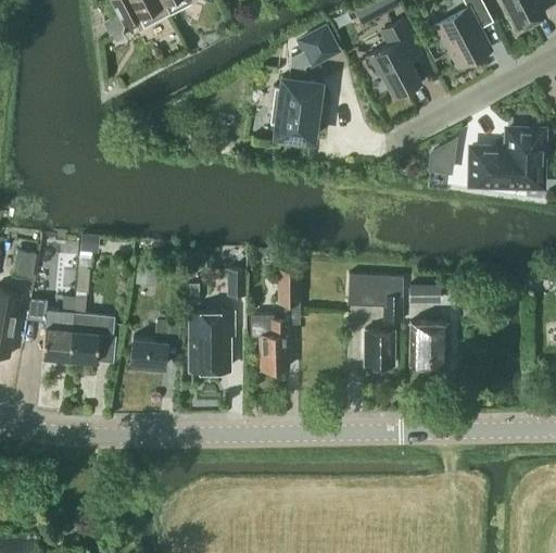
[(168,15),(160,0),(111,0),(124,23),(137,16),(143,28),(168,15)]
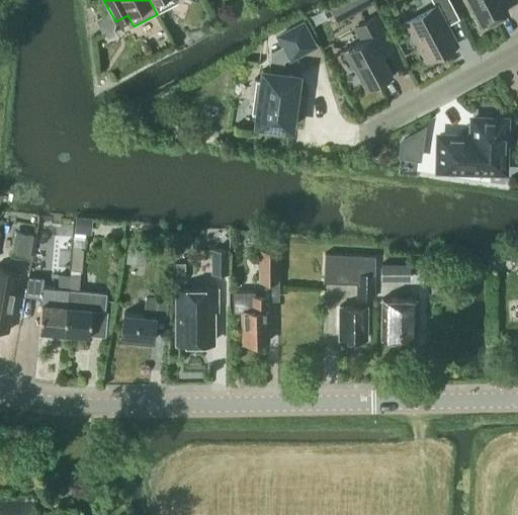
[(149,0),(157,14),(179,2),(179,0),(149,0)]
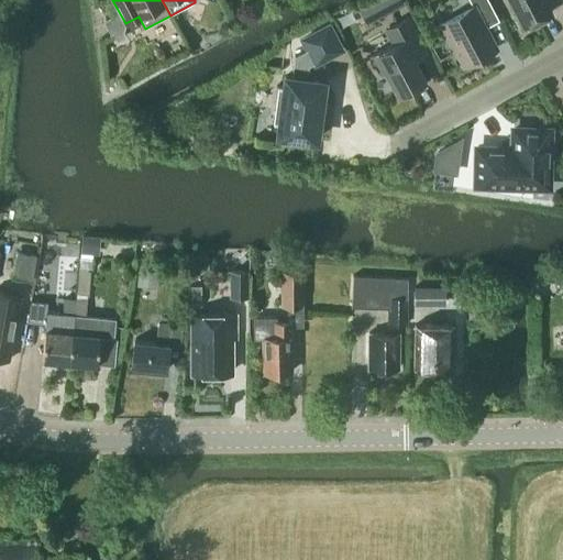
[(399,0),(384,0),(388,9),(401,2),(399,0)]
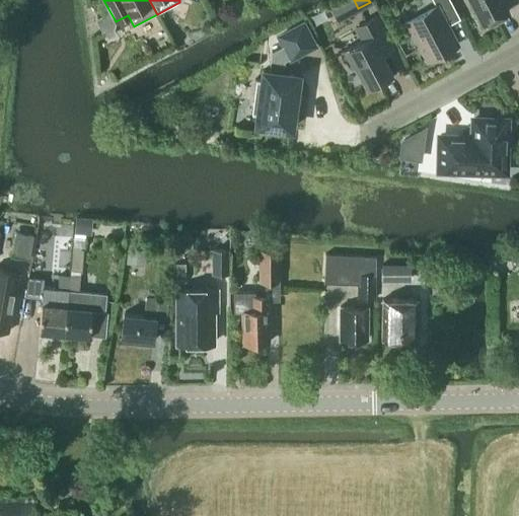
[(431,0),(436,9),(408,24),(427,62),(457,46),(443,19),(456,13),(448,0),(431,0)]
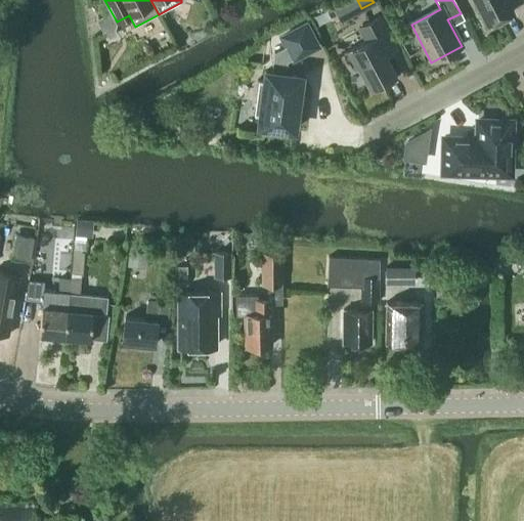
[(474,0),(488,27),(513,14),(505,0),(474,0)]
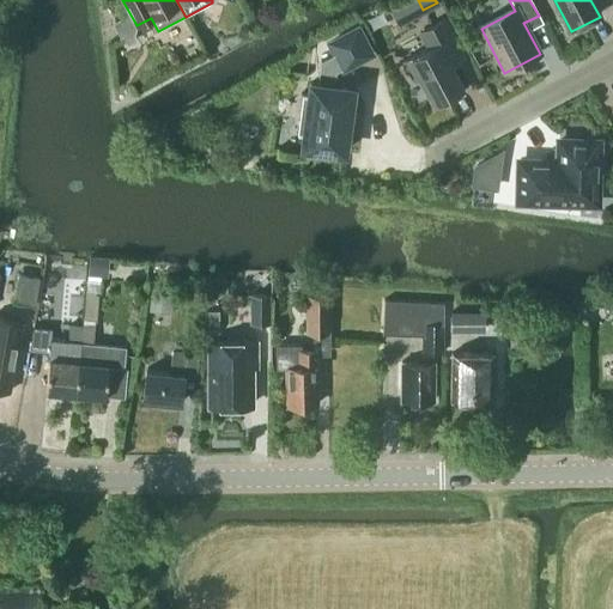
[(114,25),(117,34),(121,40),(123,38),(128,47),(137,42),(125,19),(116,23),(114,25)]
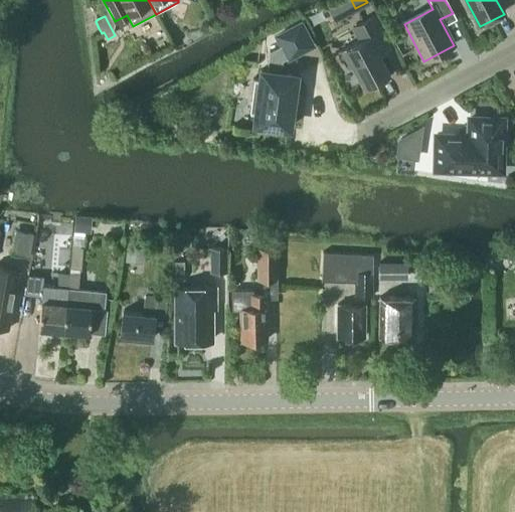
[(360,42),(339,53),(348,69),(353,67),(365,89),(373,83),(375,88),(390,79),(375,50),(387,44),(390,50),(391,50),(374,18),(353,29),(360,42)]
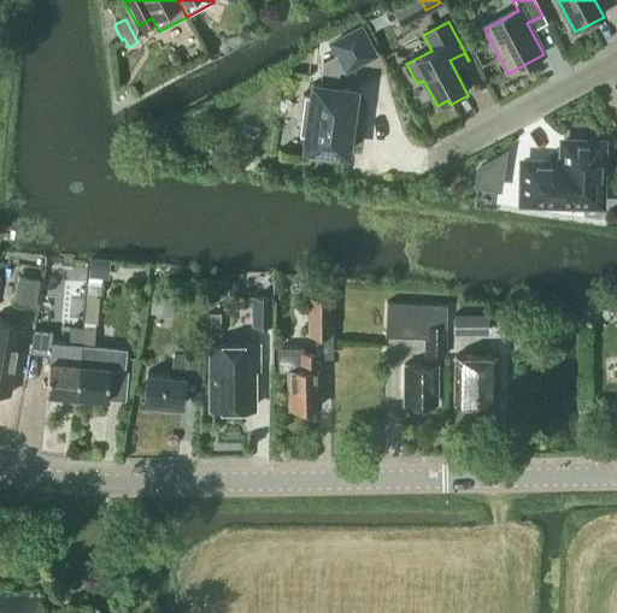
[(360,30),(333,45),(338,56),(323,64),(319,88),(315,87),(312,86),(312,88),(305,147),(304,149),(307,151),(307,149),(345,154),(344,155),(347,155),(347,153),(346,153),(354,94),(356,92),(352,92),(336,89),(339,75),(374,57),(360,30)]
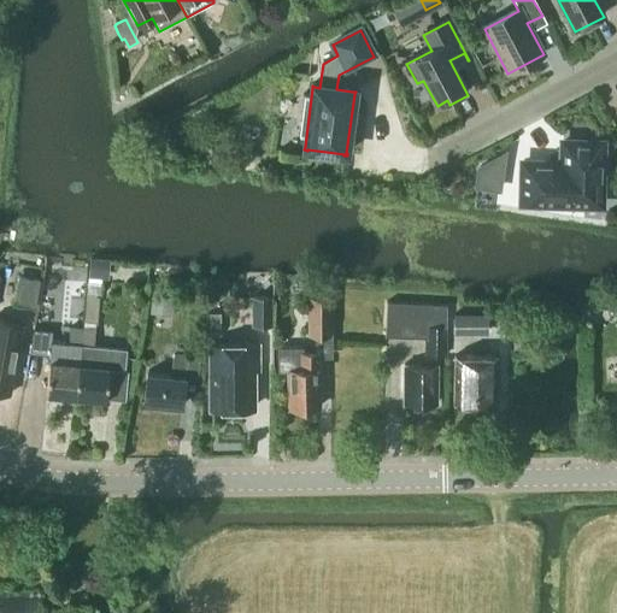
[(523,165),(522,201),(522,204),(583,205),(583,200),(599,201),(599,206),(600,206),(601,146),(563,145),(563,158),(554,165),(523,165)]
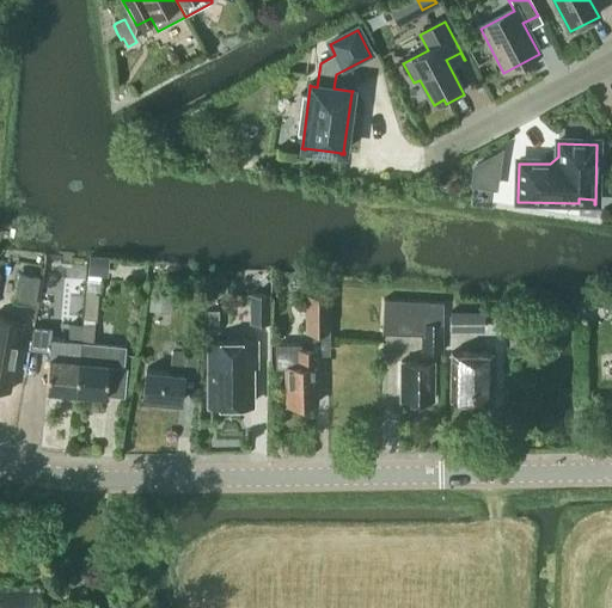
[(495,189),(500,155),(475,169),(472,186),(495,189)]
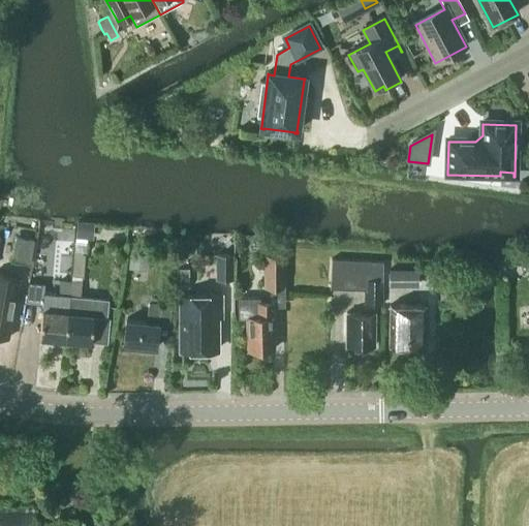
[(76,226),(75,243),(89,243),(89,226),(76,226)]
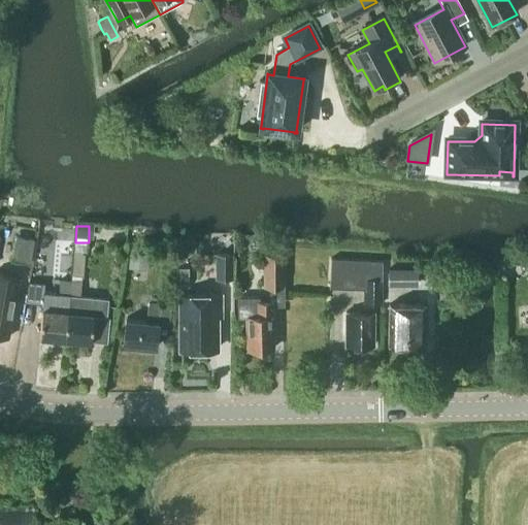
[(15,239),(11,262),(30,266),(34,242),(15,239)]
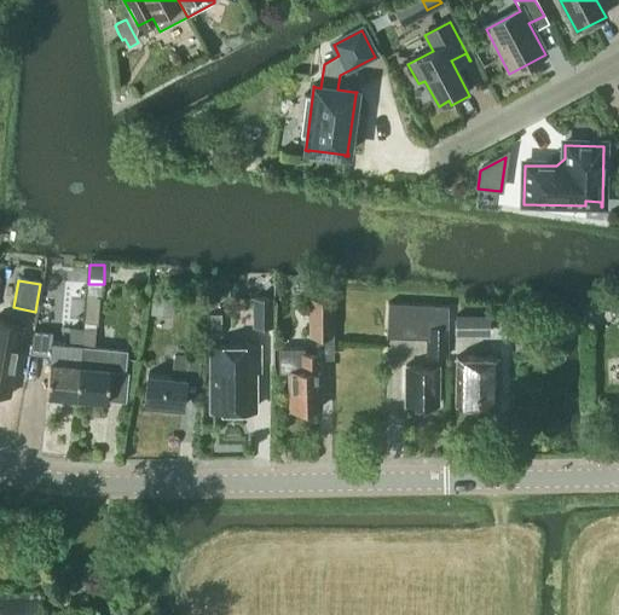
[(272,330),(273,301),(253,300),(253,311),(258,311),(258,330),(272,330)]
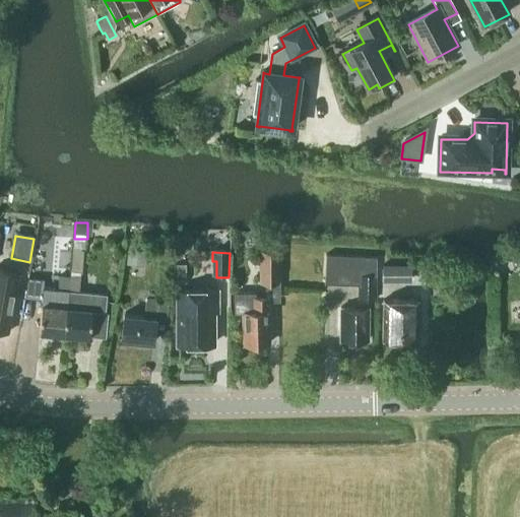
[(279,252),(260,252),(260,283),(279,283),(279,252)]
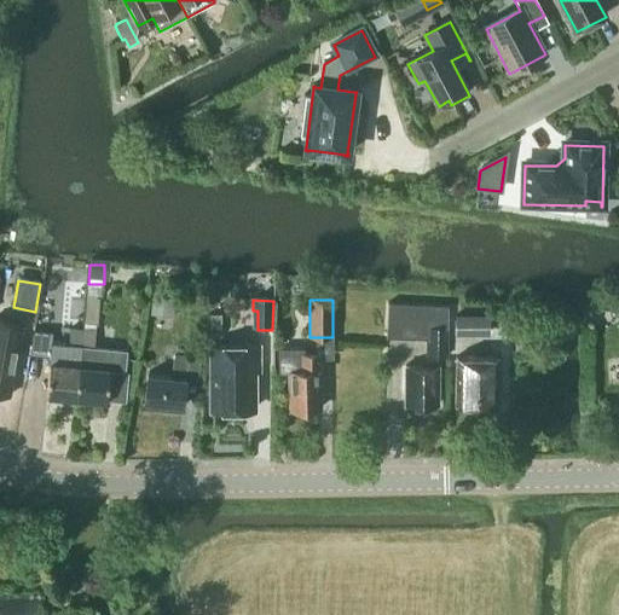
[(447,359),(447,317),(449,308),(388,305),(387,338),(427,341),(427,358),(447,359)]
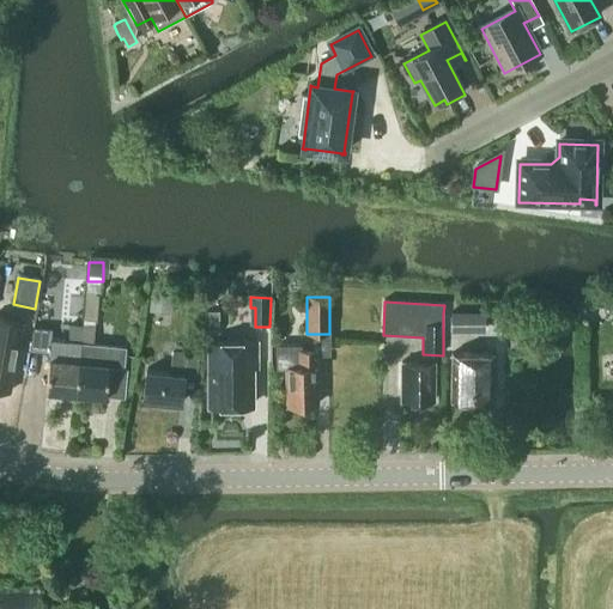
[(206,314),(206,330),(219,330),(219,314),(206,314)]
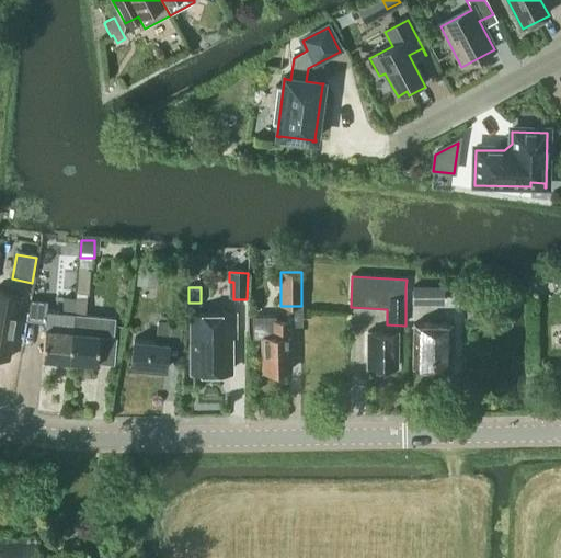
[(445,287),(413,287),(413,306),(444,306),(445,287)]
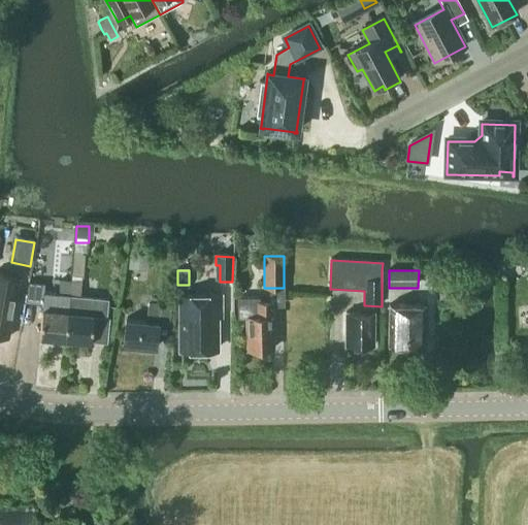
[(0,274),(0,337),(9,339),(19,279),(0,274)]
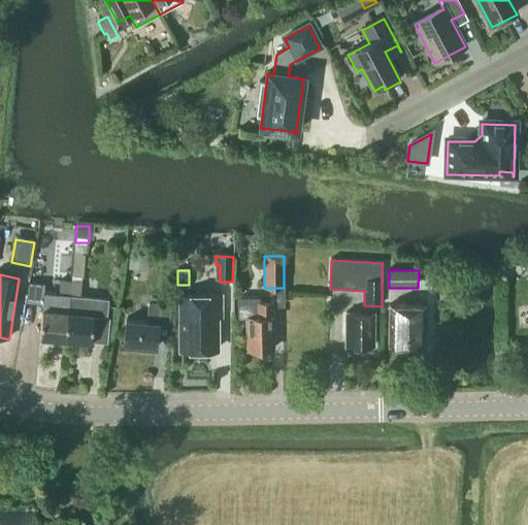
[(60,282),(57,313),(41,312),(39,338),(65,341),(70,283),(60,282)]
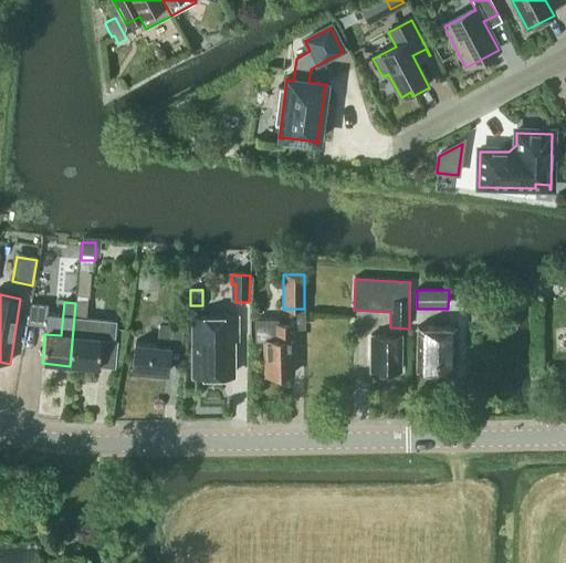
[(75,303),(70,366),(116,371),(118,342),(115,342),(117,321),(86,319),(88,304),(75,303)]
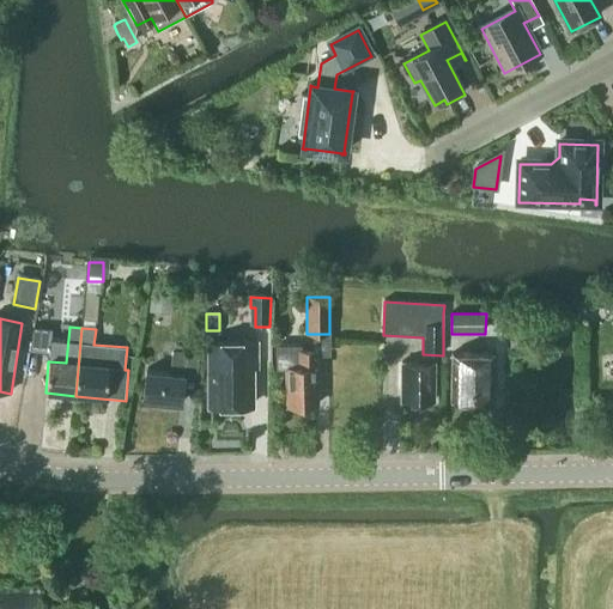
[(32,329),(28,353),(49,355),(53,332),(32,329)]
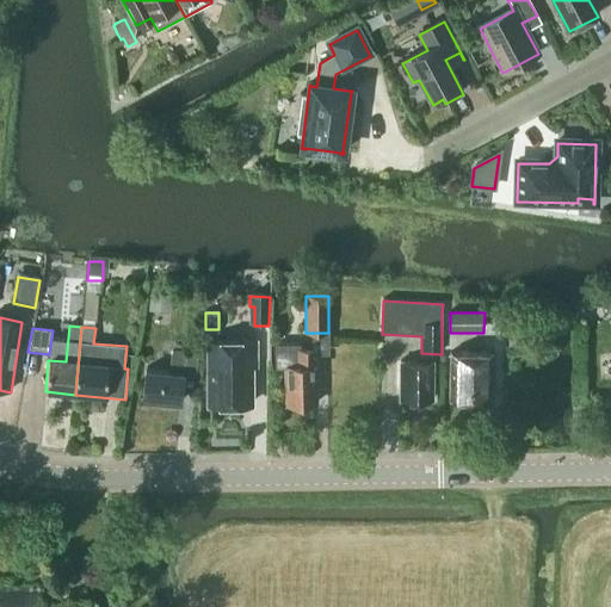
[(239,407),(251,407),(251,369),(255,367),(255,344),(210,344),(210,407),(222,407),(223,408),(236,408),(239,407)]
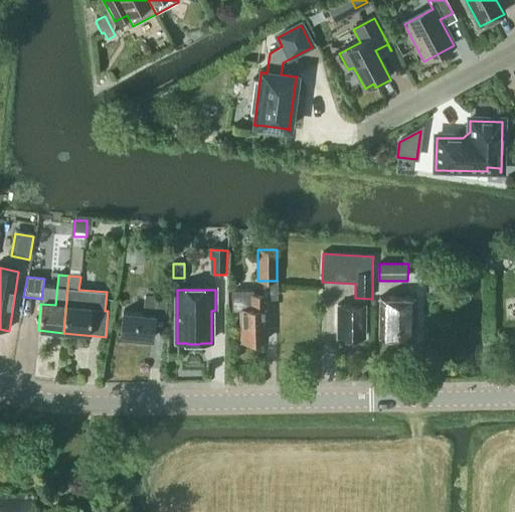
[(233,311),(239,310),(240,343),(267,342),(266,296),(253,296),(253,292),(233,292),(233,311)]
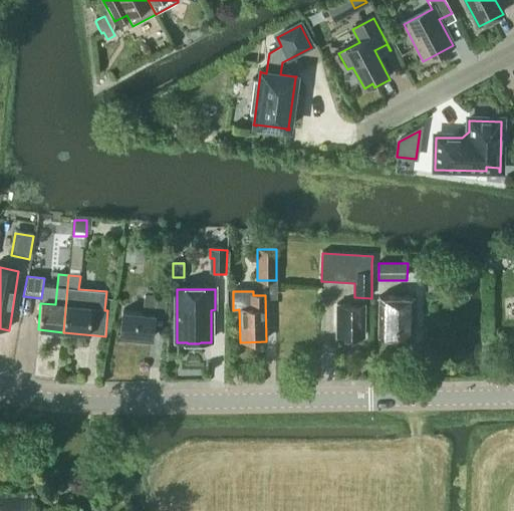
[(122,313),(119,338),(152,341),(153,325),(165,326),(168,299),(145,296),(143,315),(122,313)]
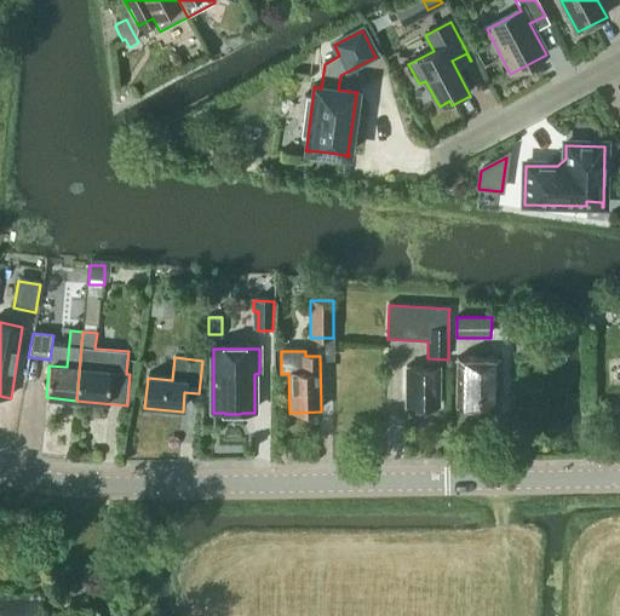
[(458,360),(457,408),(498,409),(499,361),(458,360)]
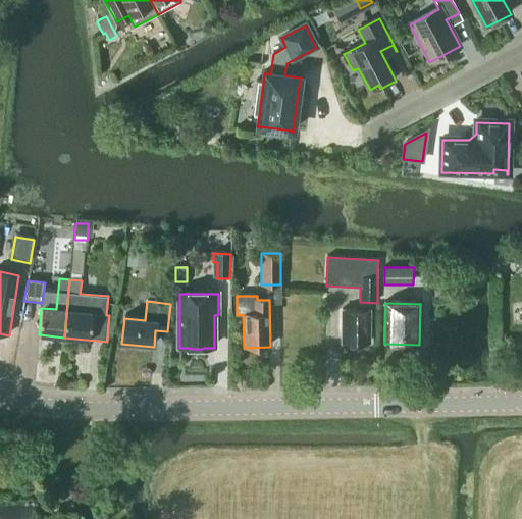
[(343,311),(342,344),(369,344),(370,311),(343,311)]
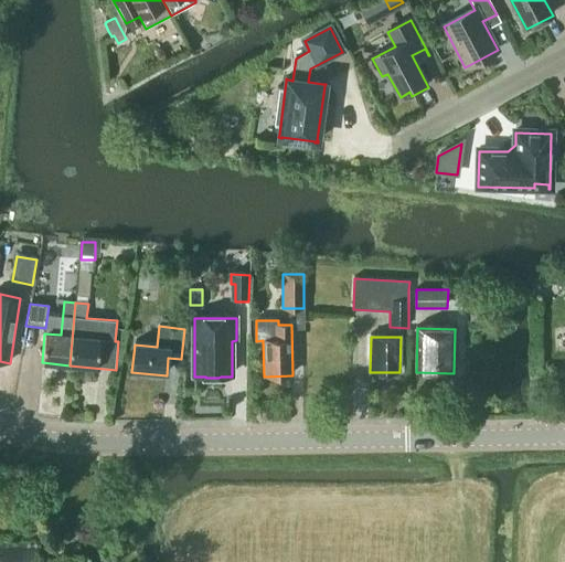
[(0,547),(0,561),(89,561),(89,560),(40,560),(40,548),(0,547)]
